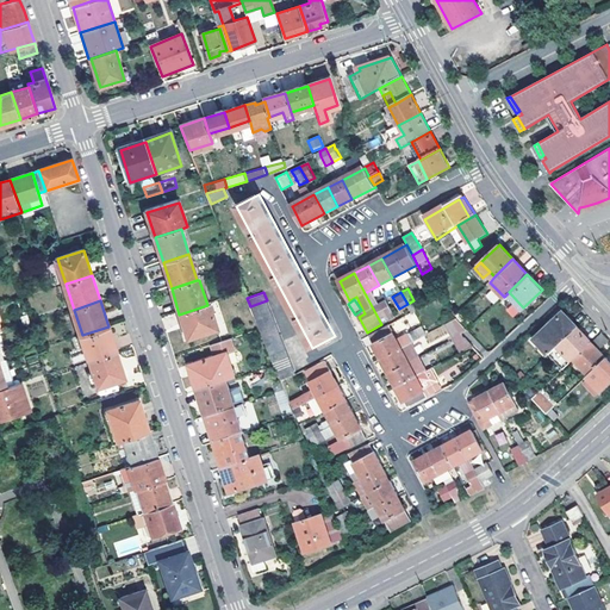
[(250,306),(254,315),(269,309),(267,300),(250,306)]
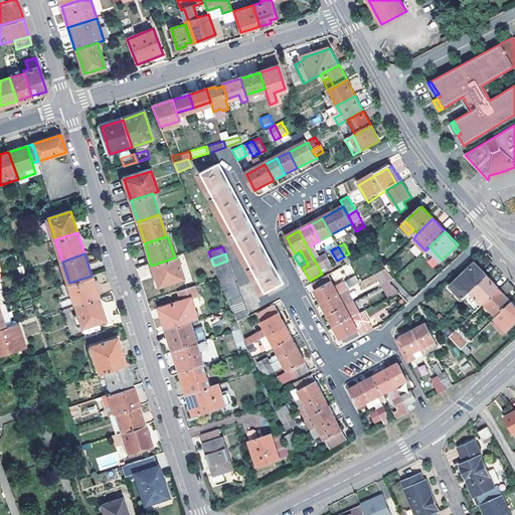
[(183,280),(176,256),(175,258),(151,266),(158,287),(183,280)]
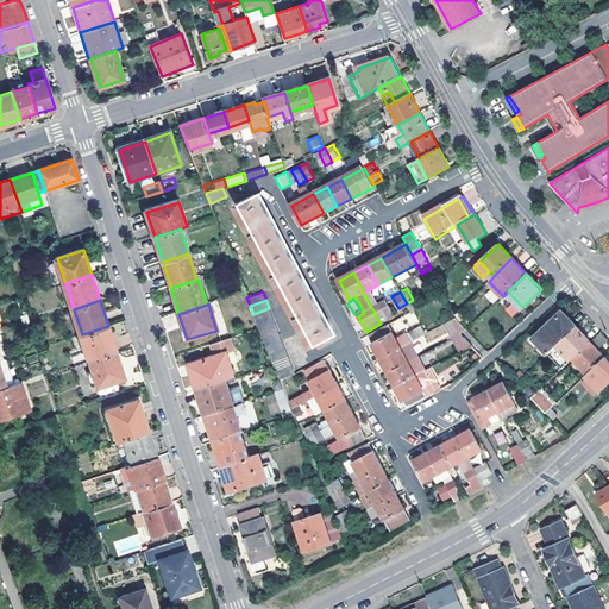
[(382,303),(372,308),(381,324),(389,318),(382,303)]
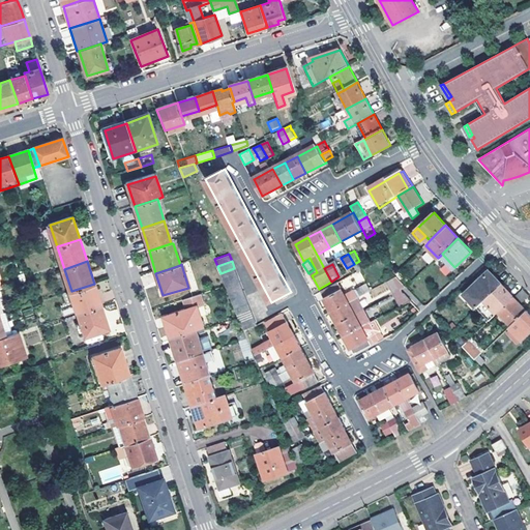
[(224,281),(237,275),(234,268),(221,273),(224,281)]
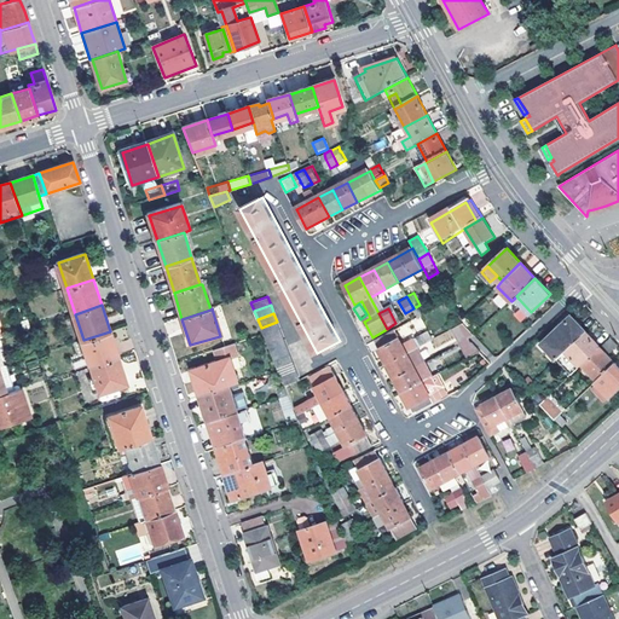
[(555,358),(584,331),(570,314),(541,342),(555,358)]
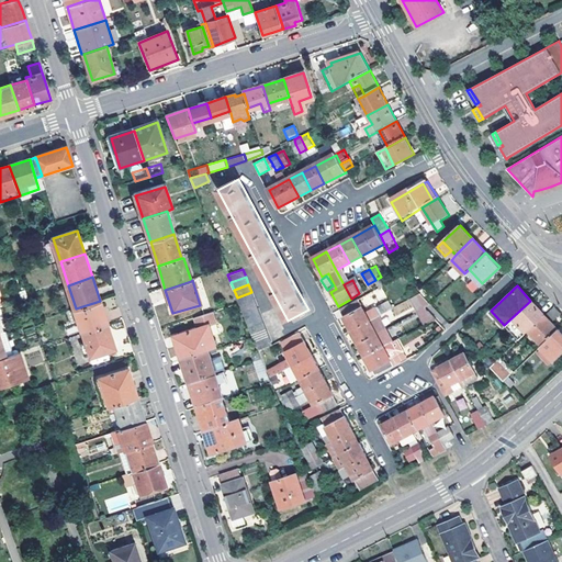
[(364,306),(385,298),(382,289),(360,298),(364,306)]
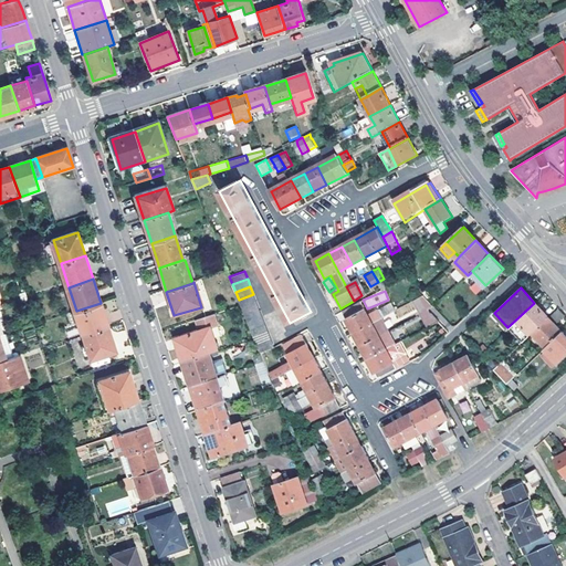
[(239,300),(241,307),(257,302),(253,294),(239,300)]
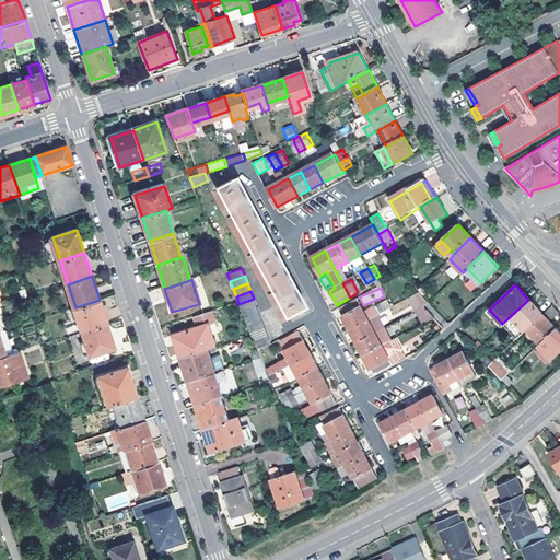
[(418,291),(412,294),(420,307),(426,304),(429,302),(418,291)]
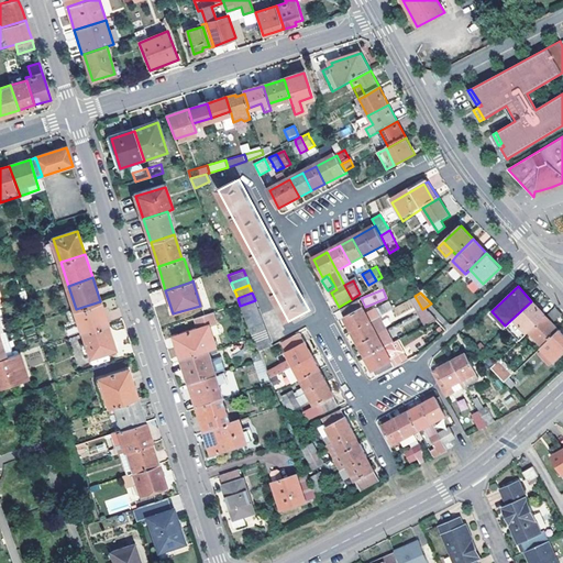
[(352,331),(371,320),(379,316),(383,313),(393,308),(388,300),(378,306),(366,312),(360,299),(340,310),(352,331)]
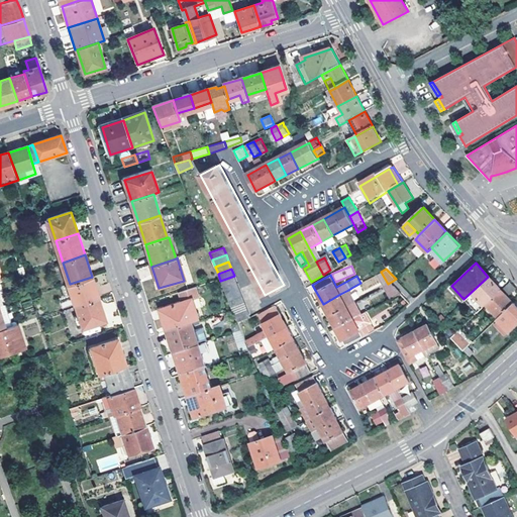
[(223,287),(236,282),(235,280),(234,276),(220,281),(220,282),(223,287)]
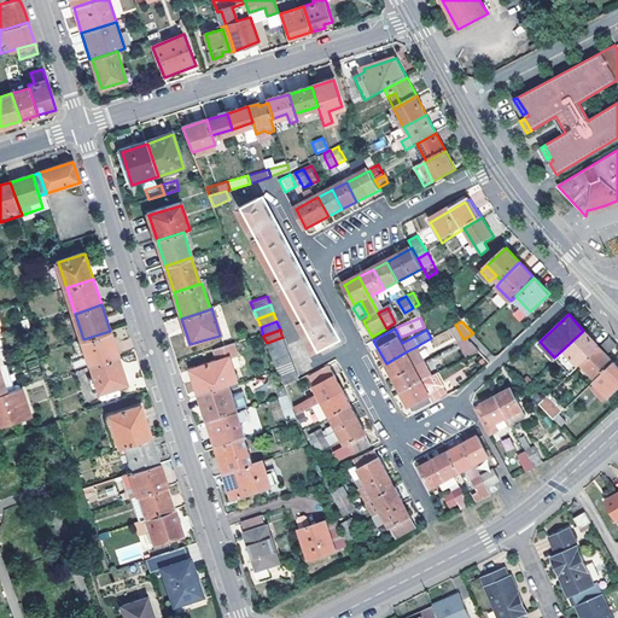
[(83,339),(92,366),(118,357),(110,331),(83,339)]
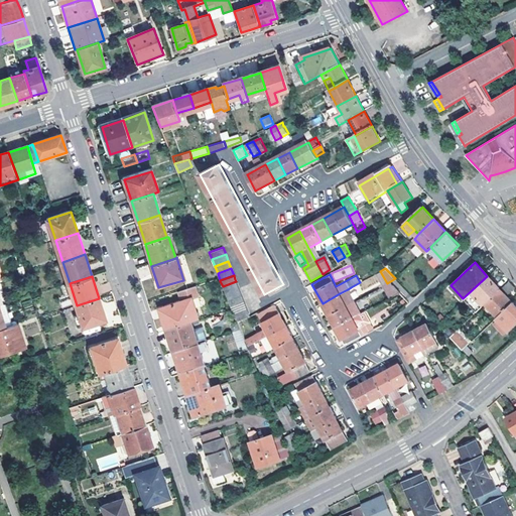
[(463,298),(476,312),(485,303),(500,289),(487,276),(463,298)]
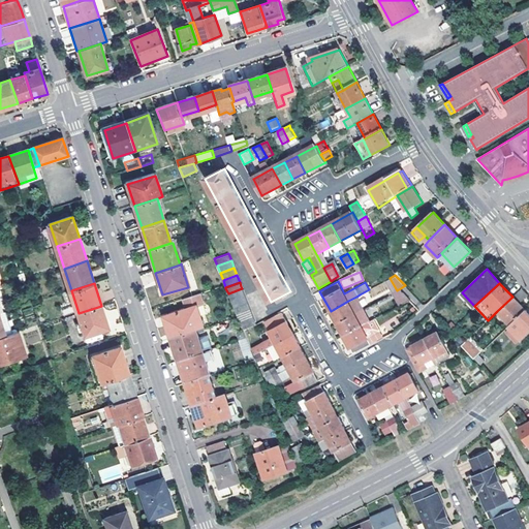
[(402,287),(397,290),(403,302),(410,298),(402,287)]
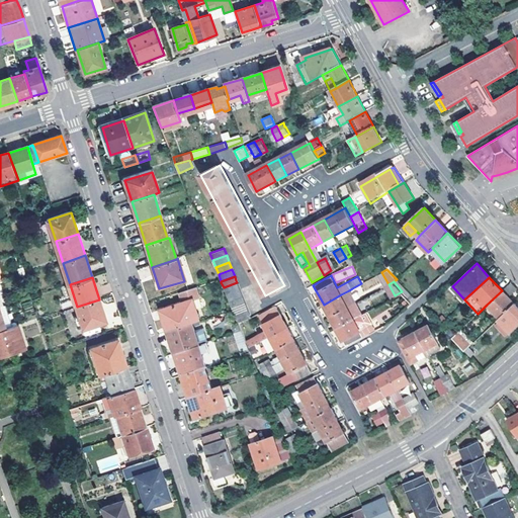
[(224,287),(226,294),(240,289),(237,282),(224,287)]
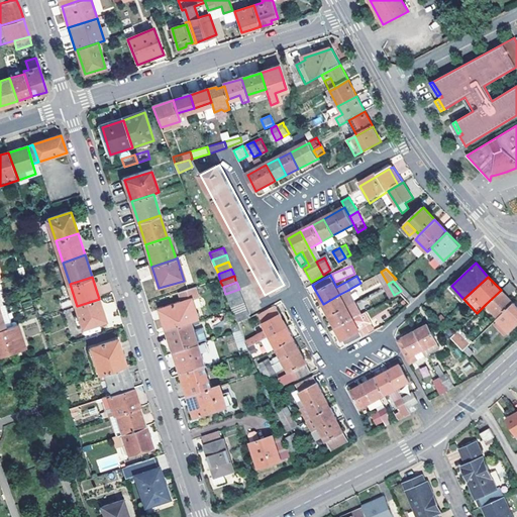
[(498,317),(513,303),(508,297),(516,289),(510,282),(501,290),(486,304),(498,317)]
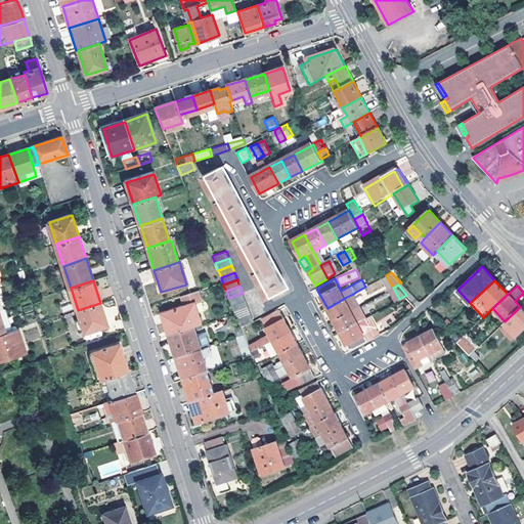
[(164,315),(171,336),(192,330),(203,326),(195,306),(203,304),(199,293),(184,298),(187,308),(164,315)]
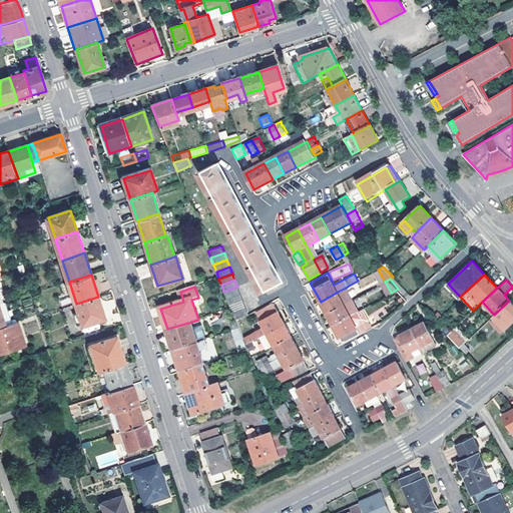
[(226,299),(240,294),(237,287),(223,292),(226,299)]
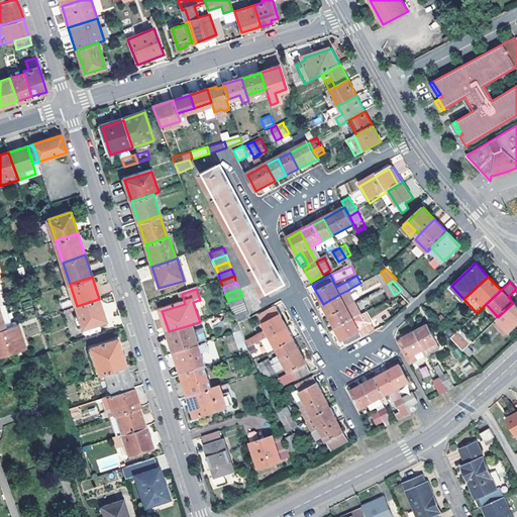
[(329,316),(346,306),(355,301),(348,290),(340,294),(323,304),(329,316)]
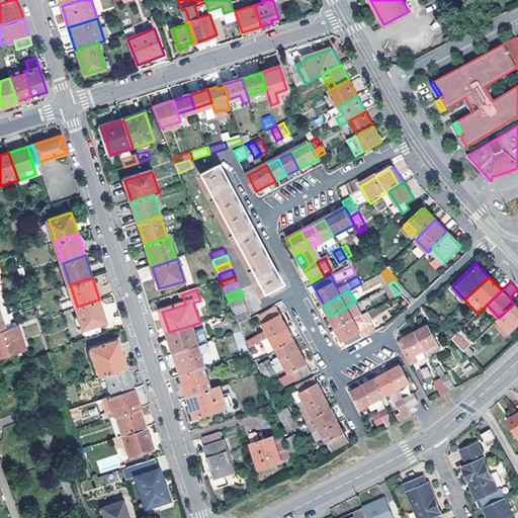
[(229,301),(232,309),(245,304),(243,296),(229,301)]
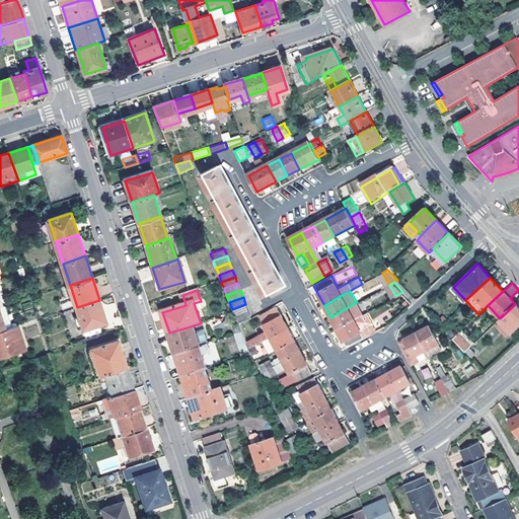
[(106,321),(99,300),(77,307),(80,315),(84,328),(106,321)]
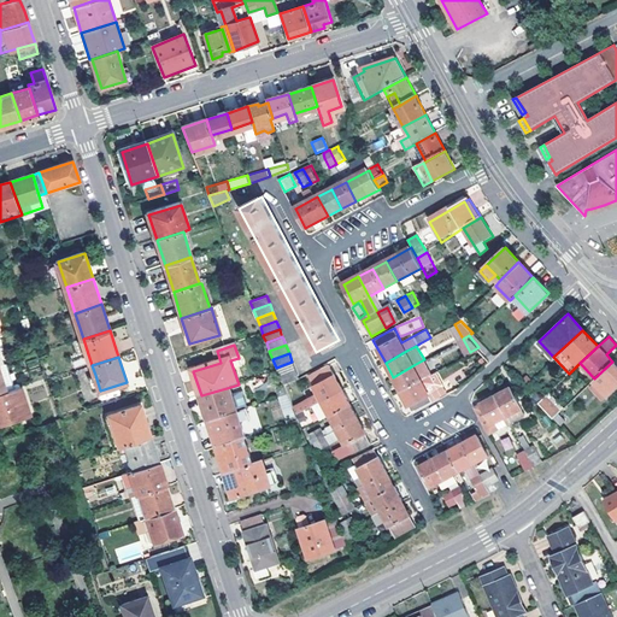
[(393,377),(400,392),(432,374),(424,359),(413,365),(393,377)]
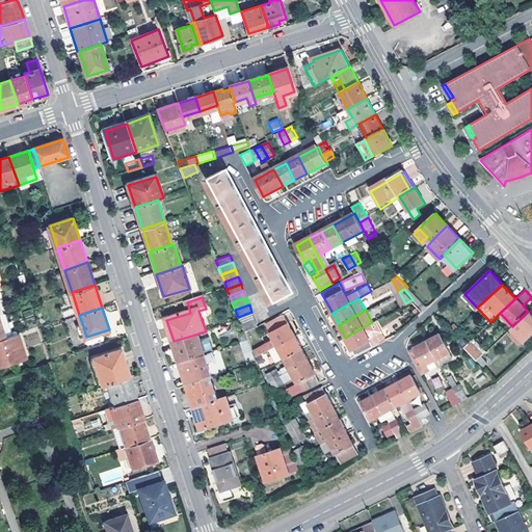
[(240,324),(255,319),(251,312),(238,317),(239,320),(240,324)]
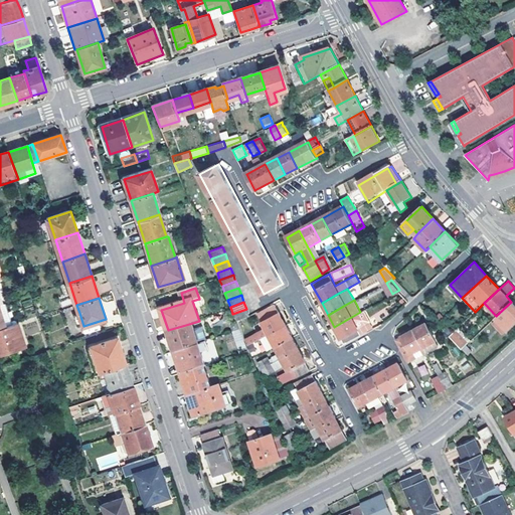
[(496,316),(494,317),(506,330),(514,321),(514,306),(511,302),(496,316)]
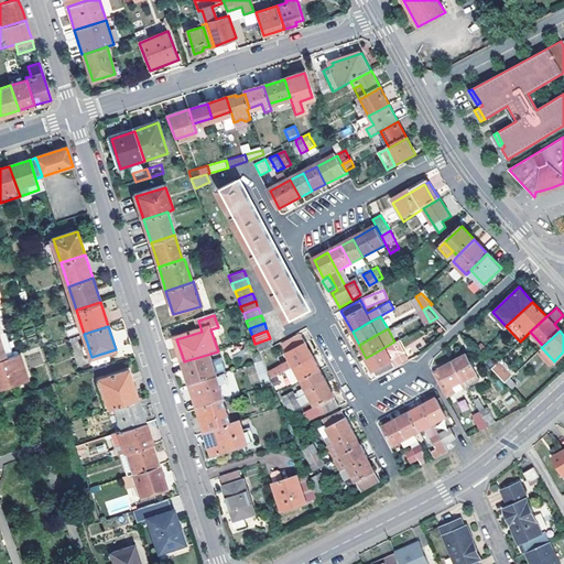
[(288,354),(306,344),(301,333),(281,343),(288,354)]
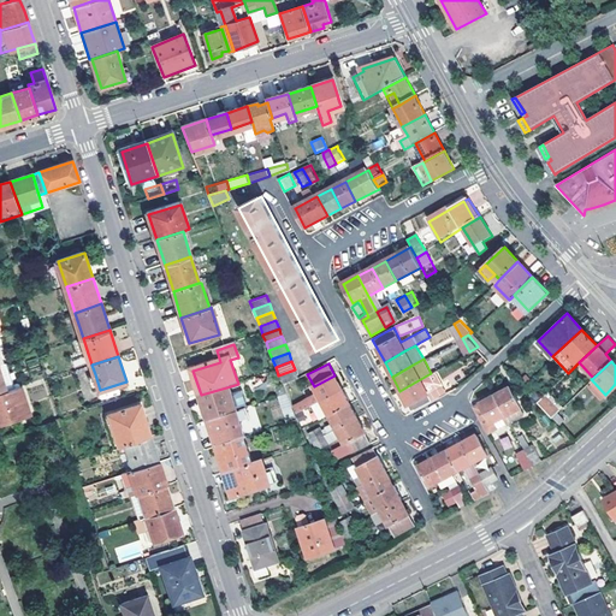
[(278,375),(282,383),(297,377),(295,369),(278,375)]
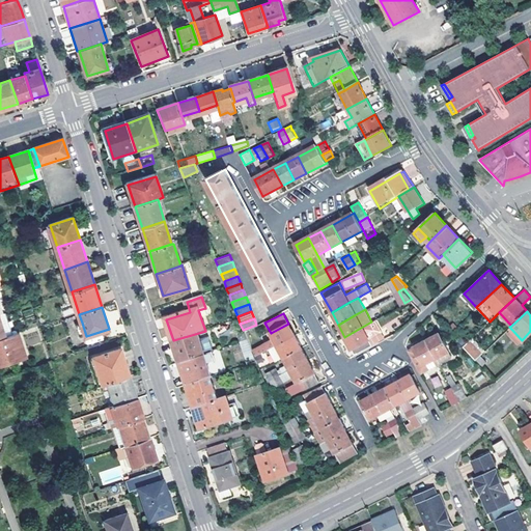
[(371,322),(344,337),(356,357),(380,343),(383,333),(374,319),(371,322)]
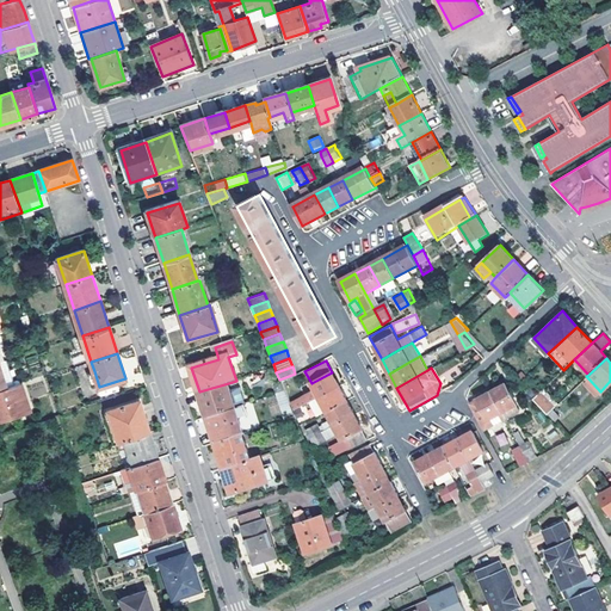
[(94,371),(88,374),(93,389),(99,387),(94,371)]
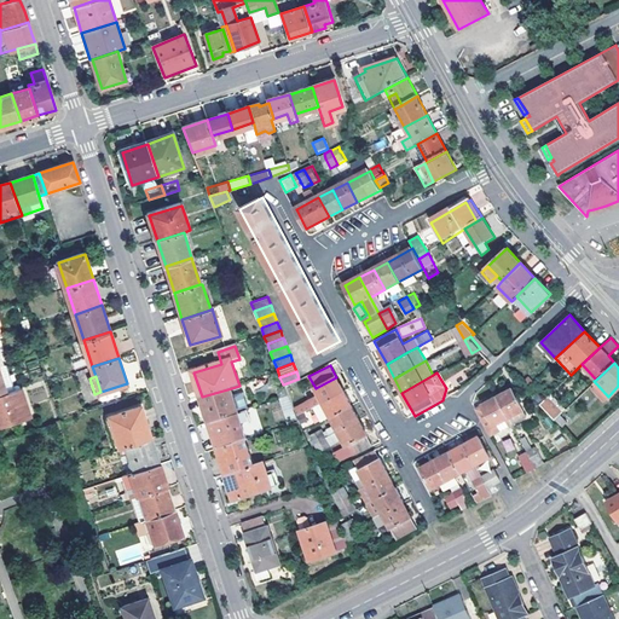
[(314,406),(323,403),(343,392),(336,377),(316,388),(319,394),(311,399),(314,406)]
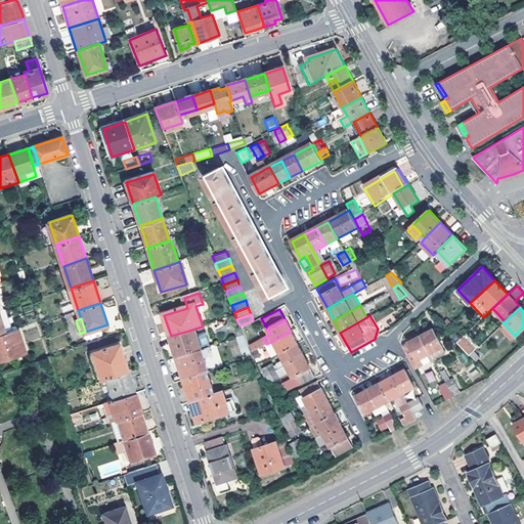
[(239,325),(245,338),(250,352),(261,347),(258,340),(253,328),(255,325),(253,320),(239,325)]
